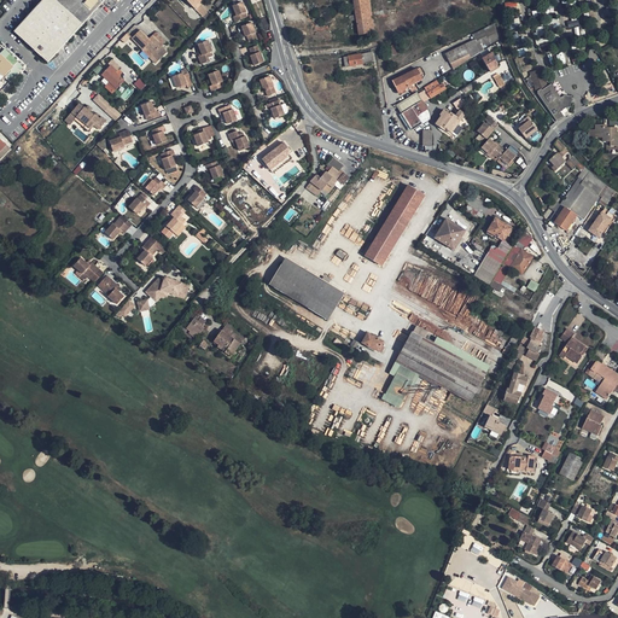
[(42,0),(16,31),(48,62),(83,23),(103,1),(104,0),(42,0)]
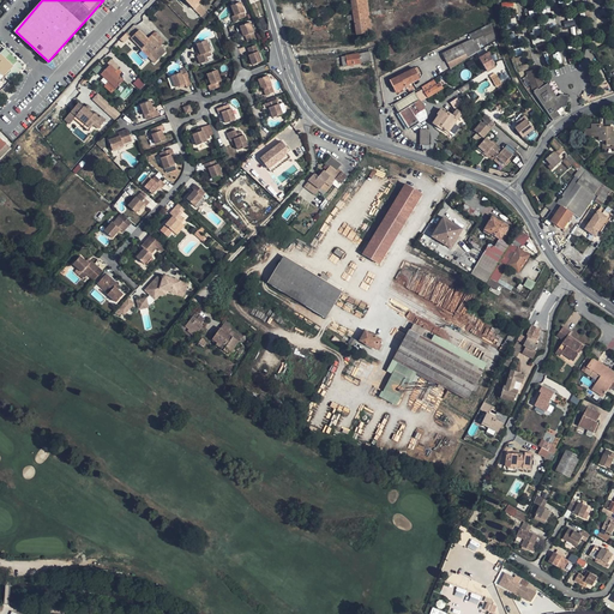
[(350,0),(356,34),(371,31),(366,0),(350,0)]
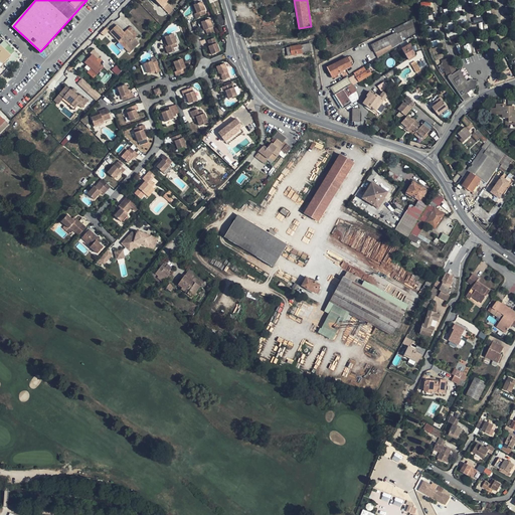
[(168,13),(173,9),(166,2),(162,7),(168,13)]
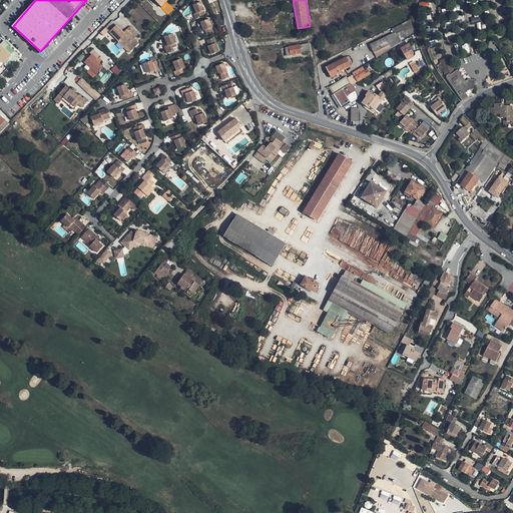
[(203,10),(200,2),(191,5),(194,13),(192,14),(194,18),(204,14),(202,10),(203,10)]
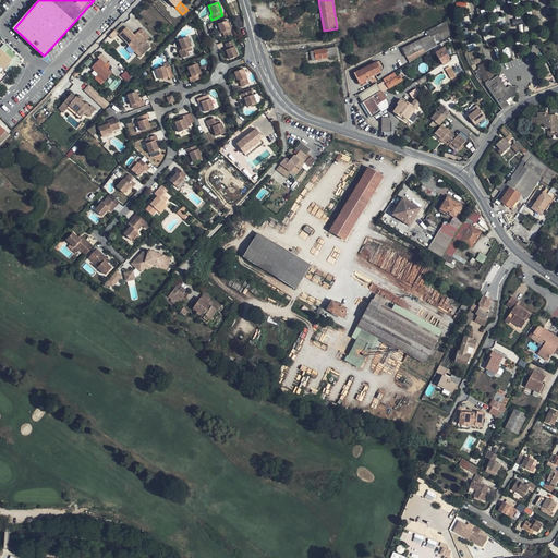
[(232,36),(226,21),(217,24),(221,34),(222,33),(225,38),(232,36)]
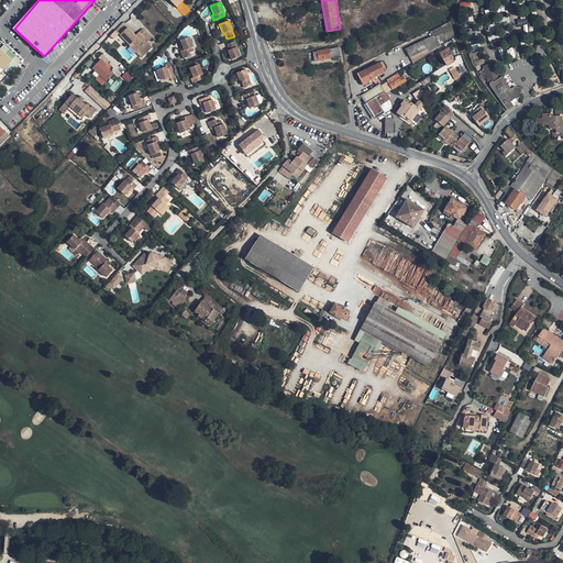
[(435,50),(441,46),(440,44),(454,36),(450,22),(440,26),(443,33),(432,37),(430,32),(404,45),(409,57),(428,48),(430,53),(435,50)]
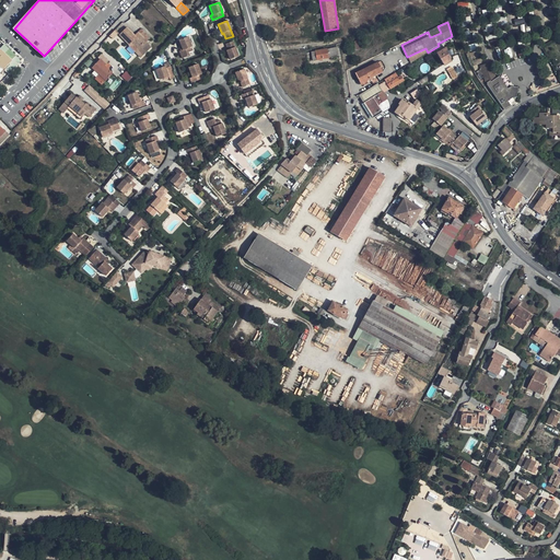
[(438,26),(428,32),(430,37),(441,33),(438,26)]
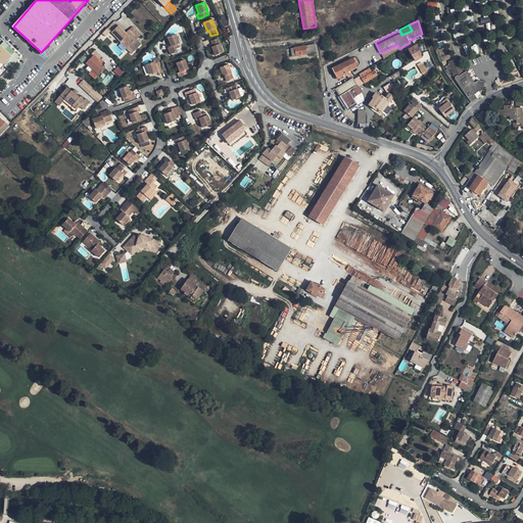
[(128,35),(126,33),(119,26),(111,33),(121,42),(123,41),(134,51),(141,45),(136,40),(138,39),(131,32),(128,35)]
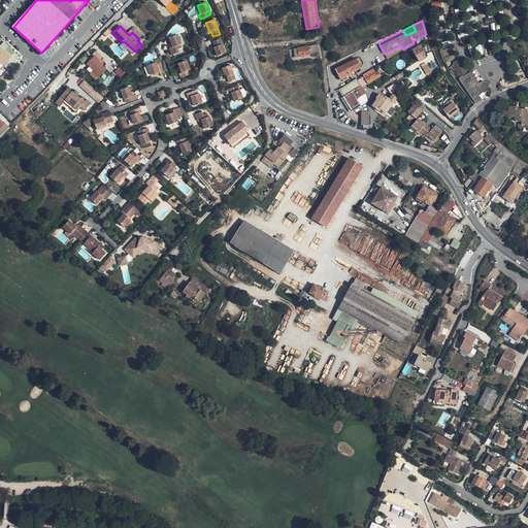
[(133,28),(127,33),(129,35),(132,32),(139,39),(141,36),(133,28)]
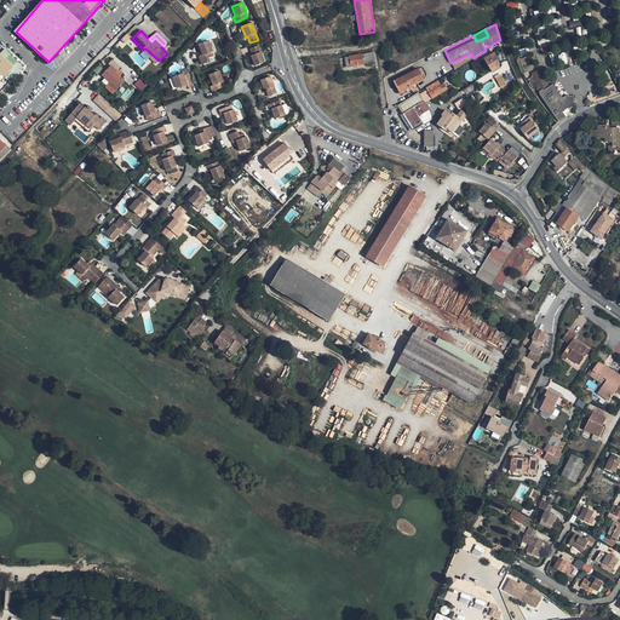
[(212,52),(207,42),(199,46),(202,57),(197,58),(201,65),(210,62),(208,59),(212,57),(211,53),(212,52)]
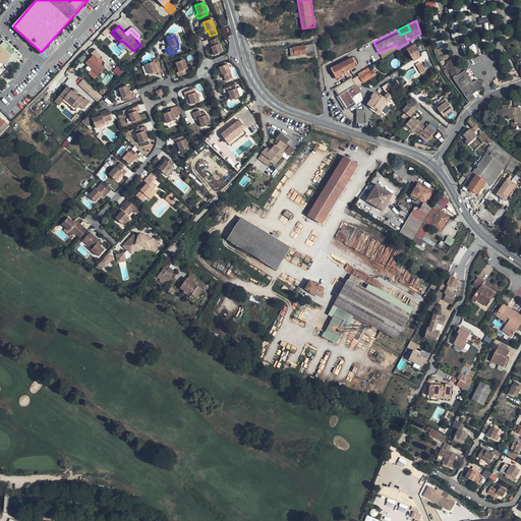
[(336,37),(325,41),(328,48),(338,44),(336,37)]
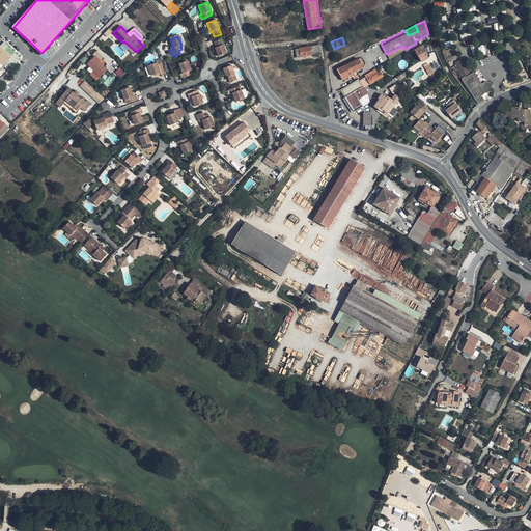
[(226,53),(221,39),(214,43),(216,48),(215,48),(218,57),(226,53)]
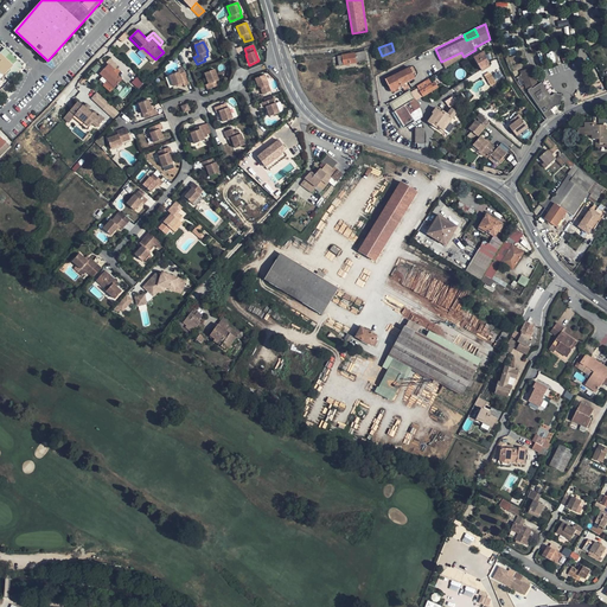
[(142,48),(140,49),(140,50),(153,63),(155,59),(142,48)]
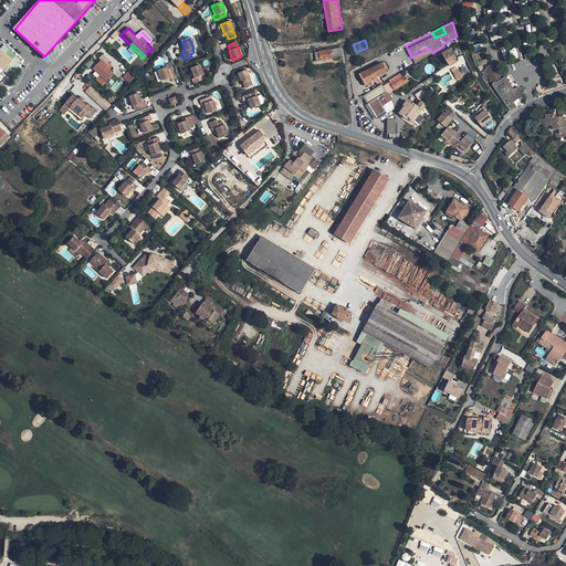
[(451,48),(457,60),(463,58),(458,44),(451,48)]
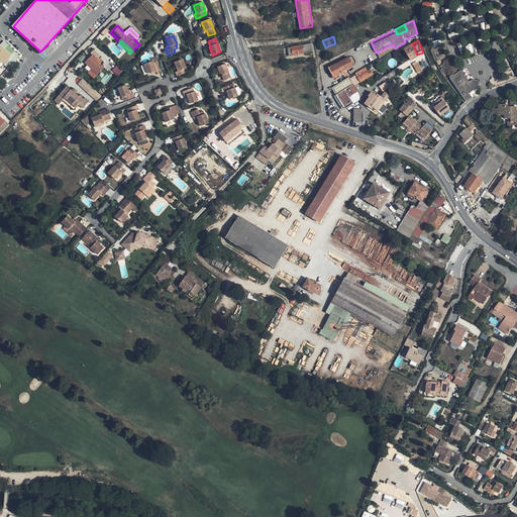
[(298,54),(312,50),(311,43),(287,48),(289,56),(295,55),(296,56),(297,56),(298,55),(298,54)]
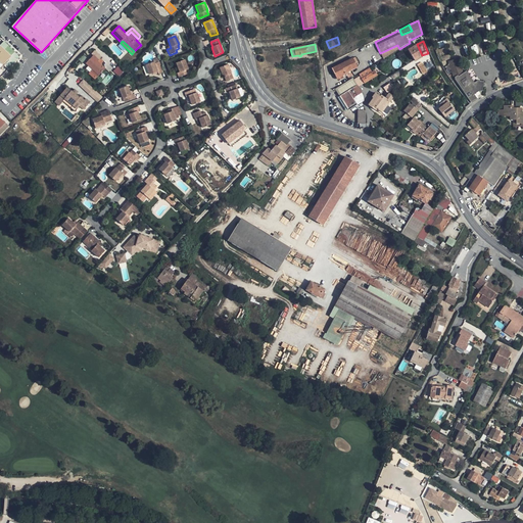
[(6,68),(18,57),(8,47),(4,50),(0,46),(0,67),(3,65),(6,68)]
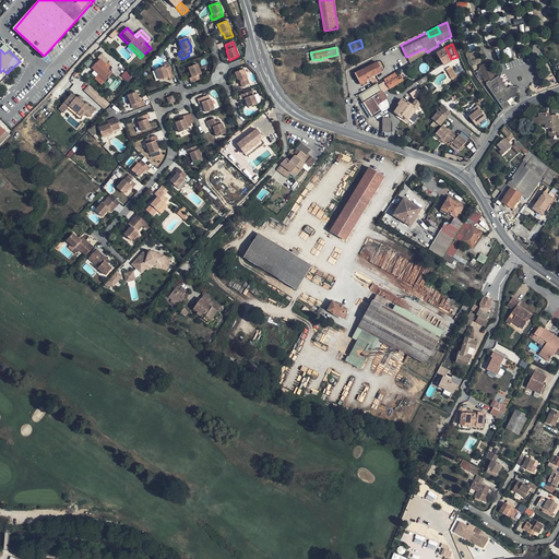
[(98,74),(105,81),(113,73),(107,69),(104,66),(105,64),(108,61),(102,55),(97,58),(99,60),(92,68),(98,74)]
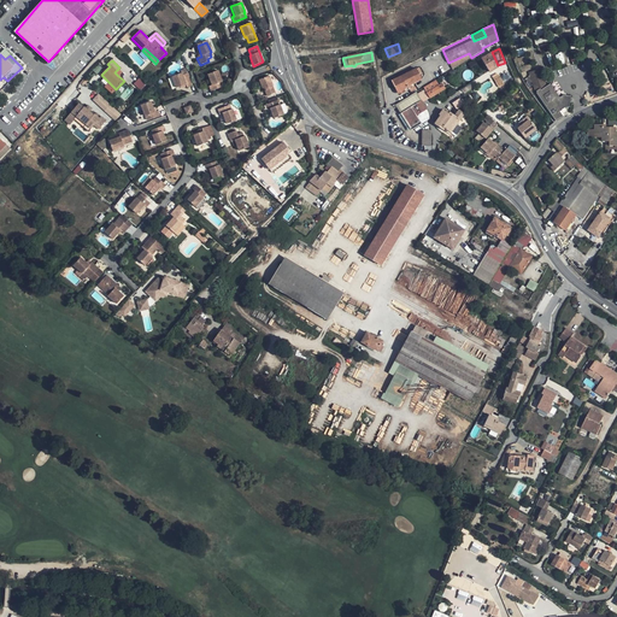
[(513,78),(507,66),(501,69),(500,70),(505,82),(513,78)]
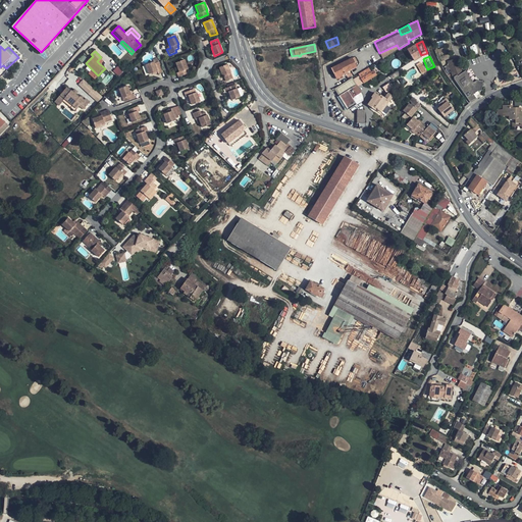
[(352,58),(331,68),(336,79),(345,74),(344,73),(356,67),(352,58)]
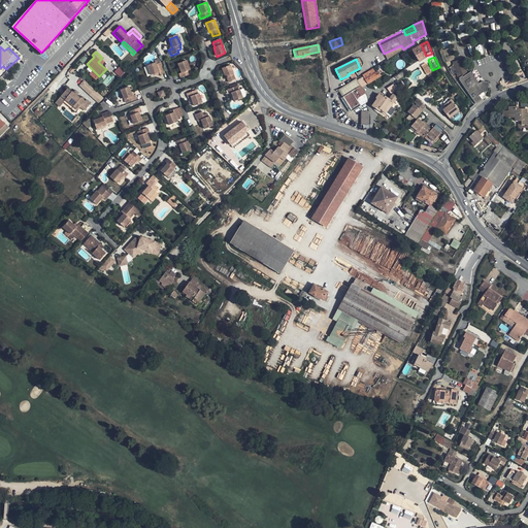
[(179,78),(191,74),(189,70),(190,69),(186,61),(177,64),(182,73),(178,74),(179,78)]
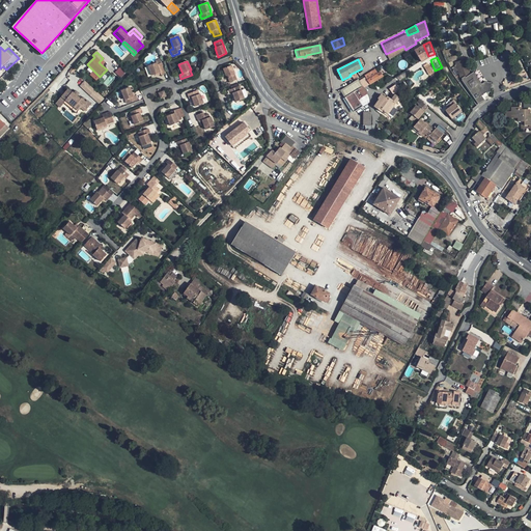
[(164,74),(160,63),(156,65),(156,63),(146,67),(150,76),(159,73),(160,76),(164,74)]
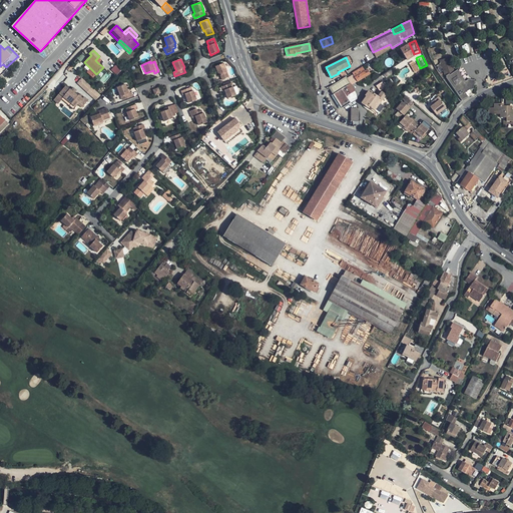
[(409,62),(407,63),(408,65),(409,64),(414,72),(417,70),(412,62),(410,63),(409,62)]
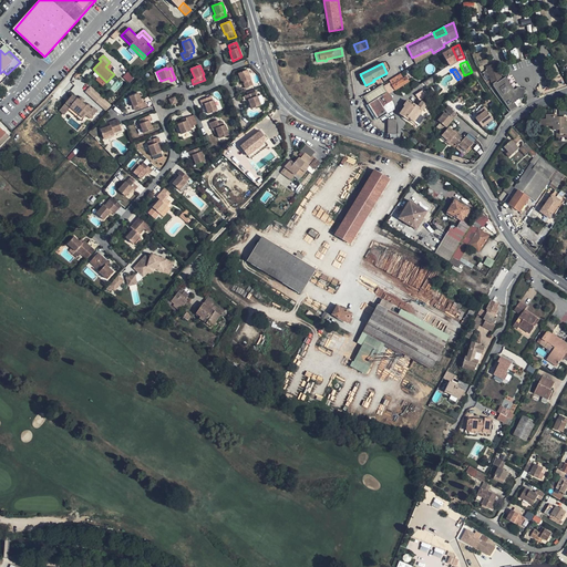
[(253,85),(247,70),(238,73),(241,83),(243,82),(245,89),(253,85)]
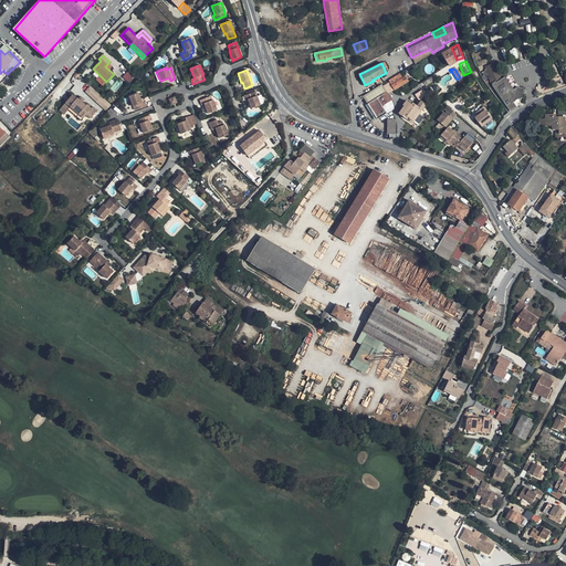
[(492,85),(501,80),(501,79),(495,70),(483,77),(485,82),(488,81),(490,82),(492,85)]
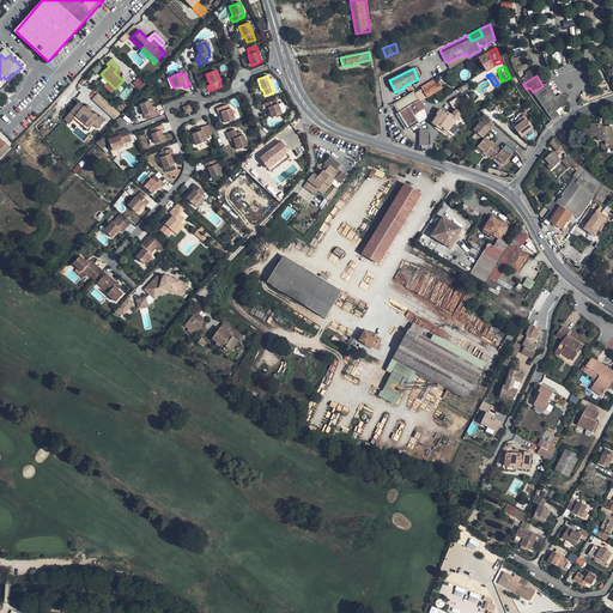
[(137,78),(133,84),(140,90),(145,84),(137,78)]
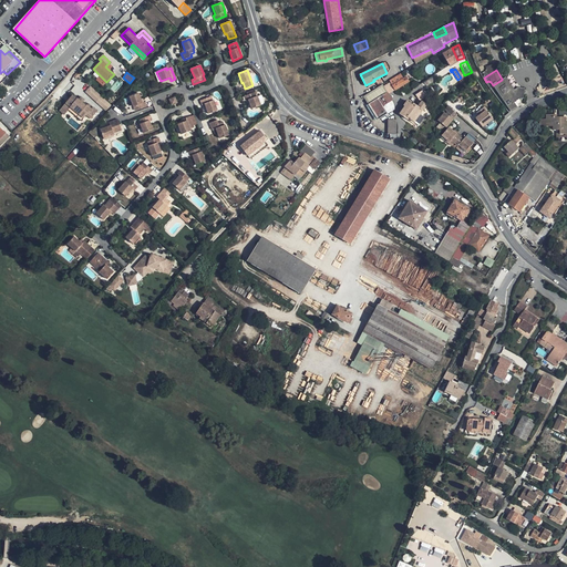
[(481,85),(474,73),(468,79),(472,84),(477,83),(478,86),(468,93),(474,101),(486,93),(481,85)]
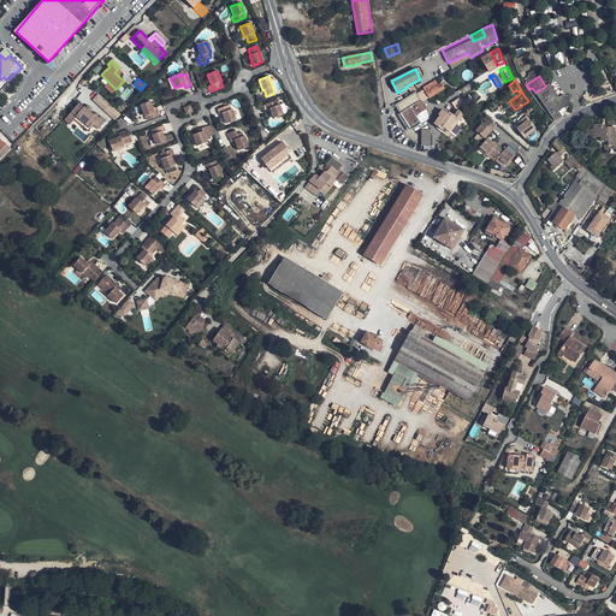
[(412,129),(420,123),(415,116),(426,110),(426,108),(422,102),(444,88),(442,84),(432,89),(430,84),(424,88),(424,90),(412,98),(415,104),(401,112),(412,129)]
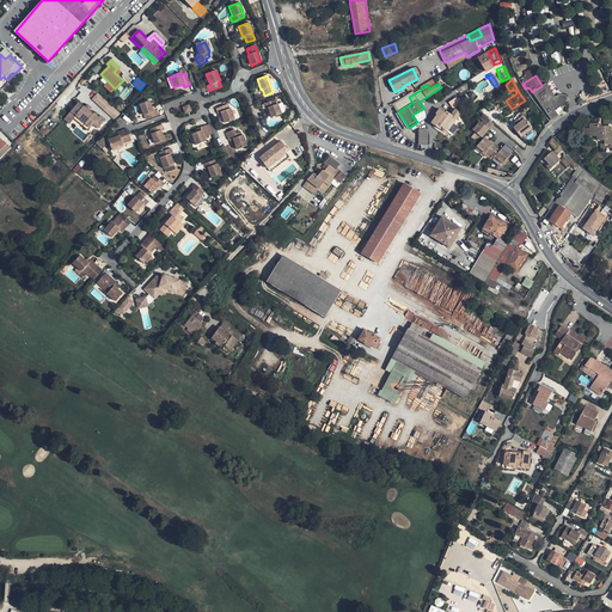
[(546,84),(542,86),(556,111),(561,108),(556,101),(546,84)]
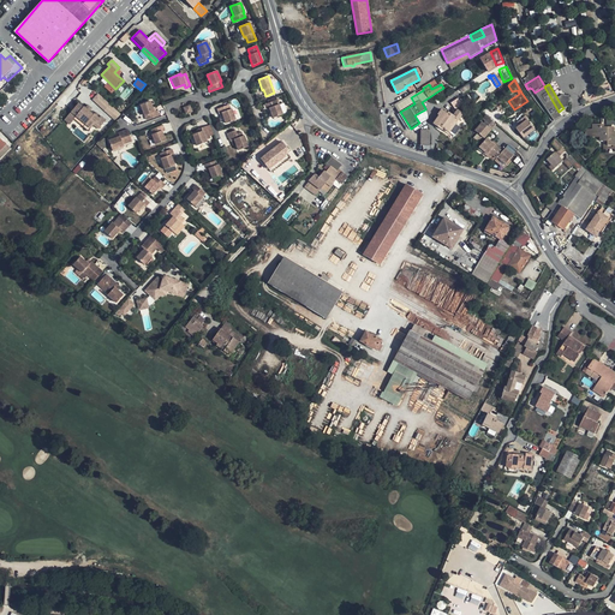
[(553,118),(560,114),(559,112),(544,87),(535,93),(547,112),(548,112),(553,118)]
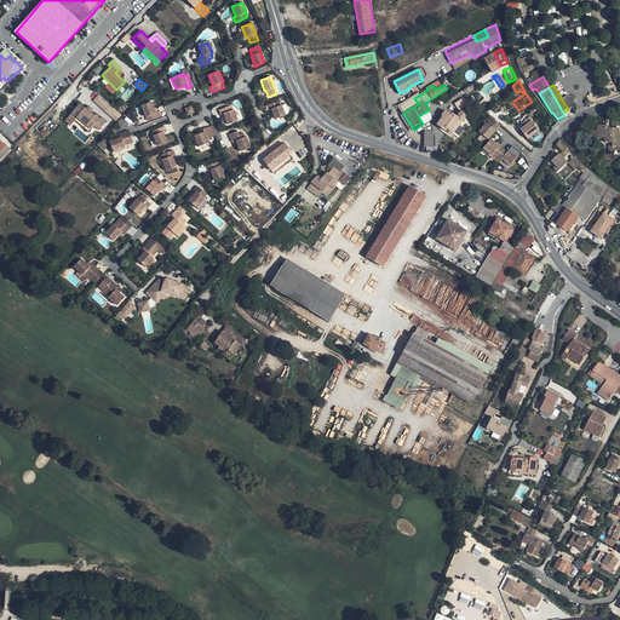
[(115,121),(121,115),(99,93),(93,99),(115,121)]
